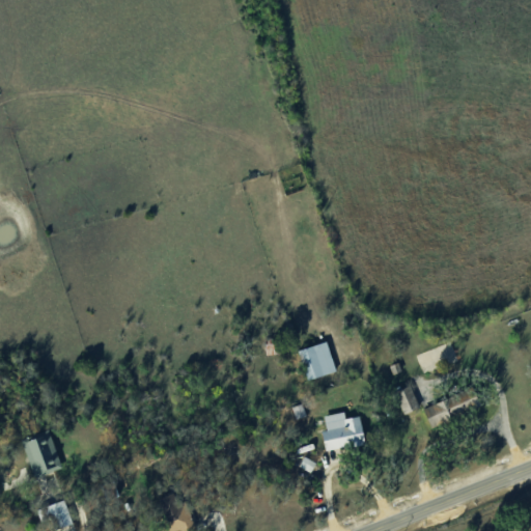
[(299,348),(308,379),(336,369),(327,340),(299,348)]
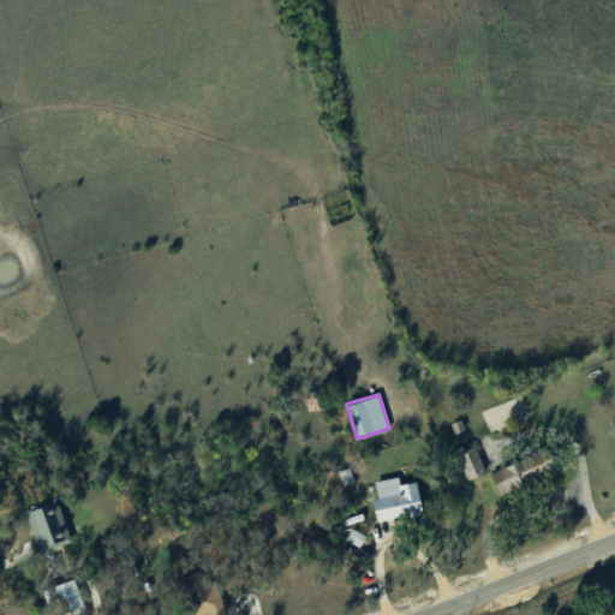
[(490,471),(499,493),(560,470),(551,448),(490,471)]
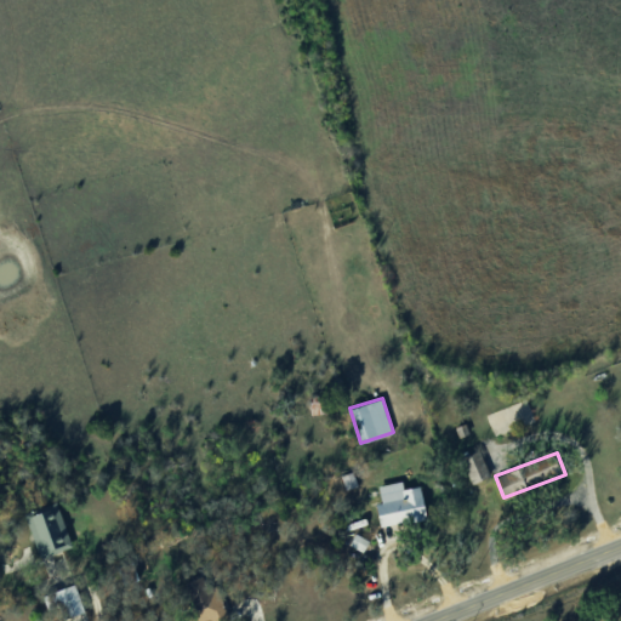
[(473,483),(491,476),(483,454),(465,460),(473,483)]
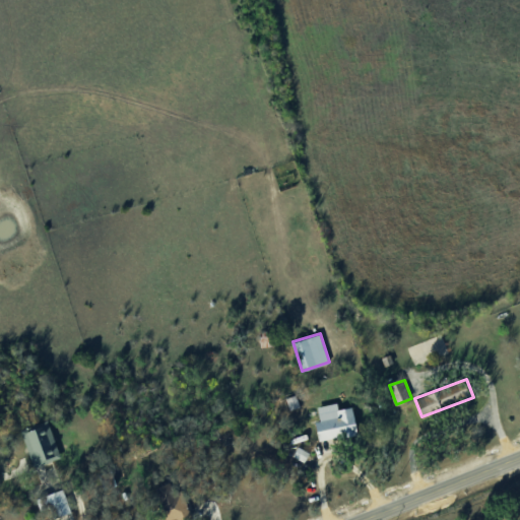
[(338,408),(337,402),(317,405),(320,420),(317,421),(320,440),(359,433),(353,406),(338,408)]
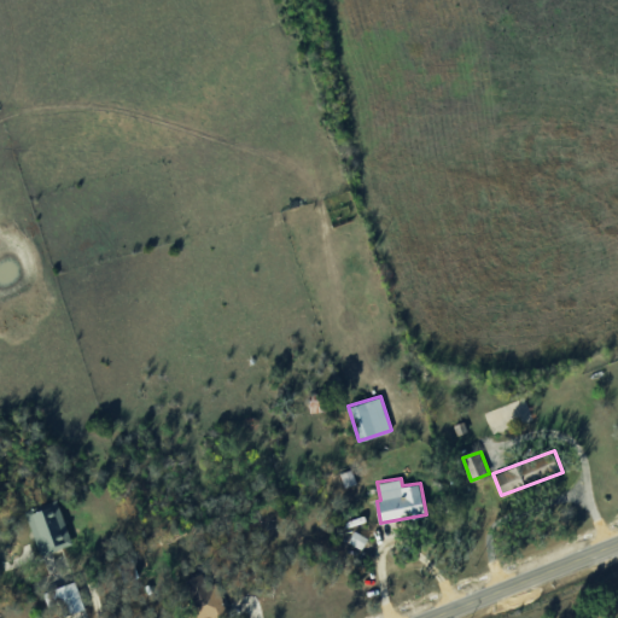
[(59,505),(27,516),(40,552),(71,541),(59,505)]
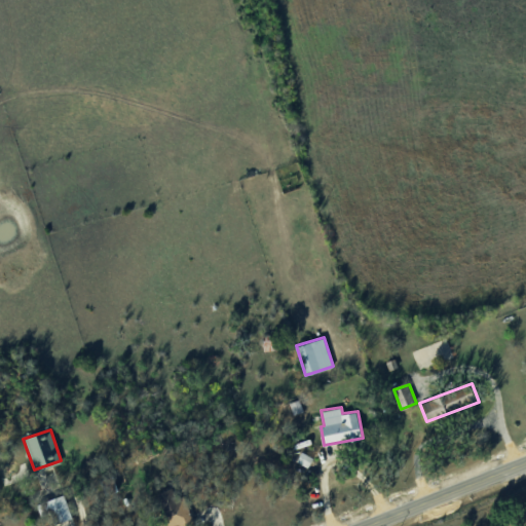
[(296,461),(308,467),(313,457),(302,451),(296,461)]
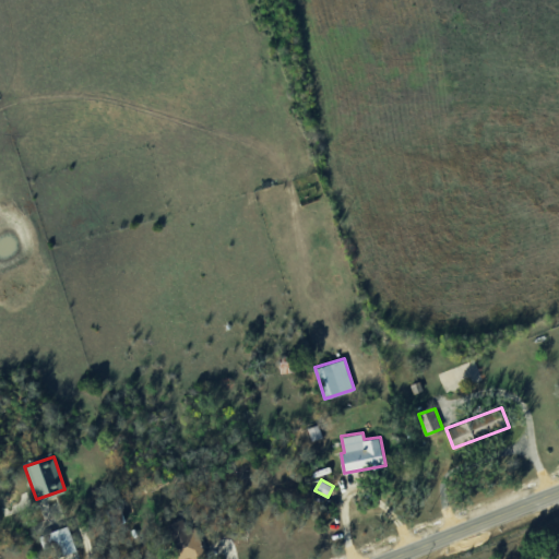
[(197,528),(189,531),(183,518),(169,523),(176,543),(166,546),(170,558),(206,558),(209,558),(197,528)]
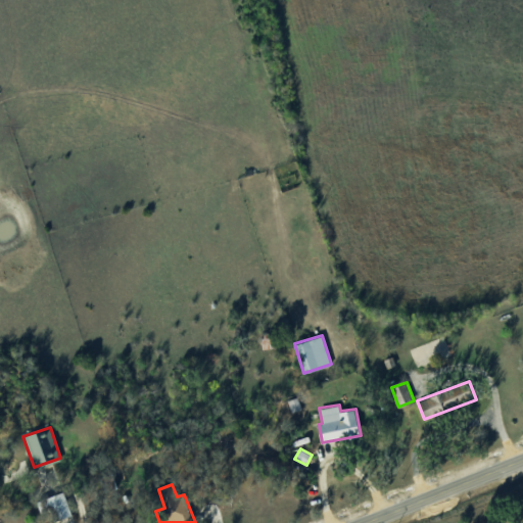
[(40,513),(52,511),(54,521),(73,517),(67,492),(37,500),(40,513)]
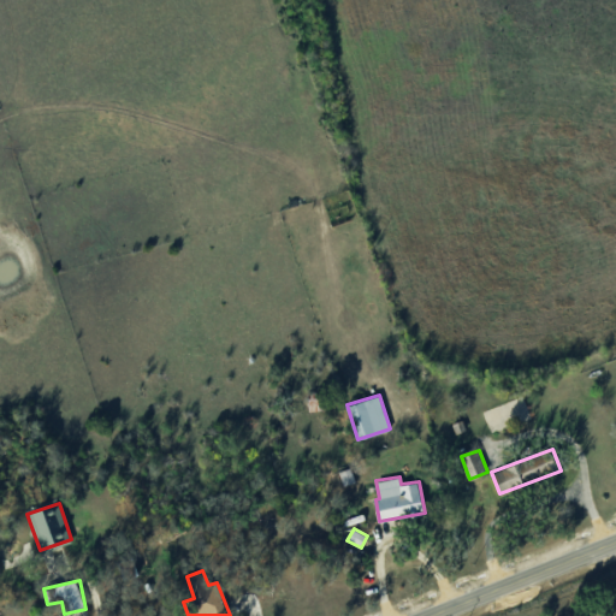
All buildings are outlined.
